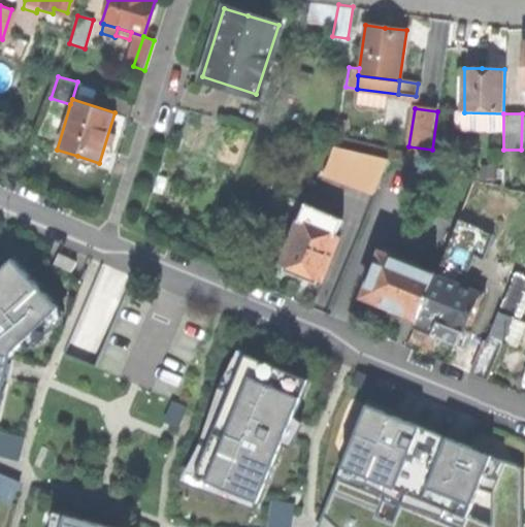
[(429,168),(432,150),(408,146),(406,165),(429,168)]
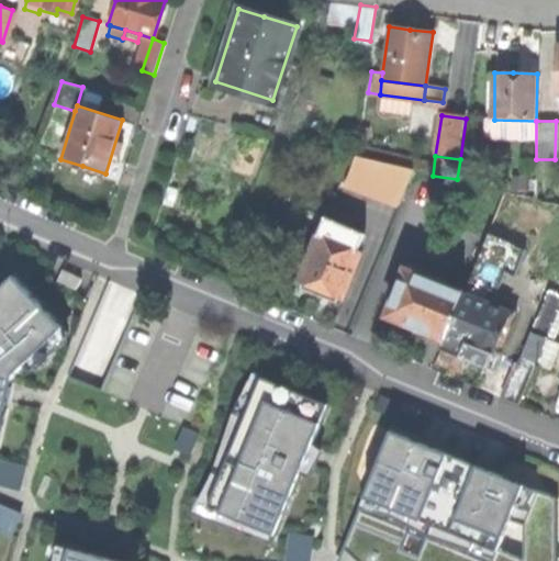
[(362,194),(395,208),(411,170),(354,157),(343,183),(364,191),(362,194)]
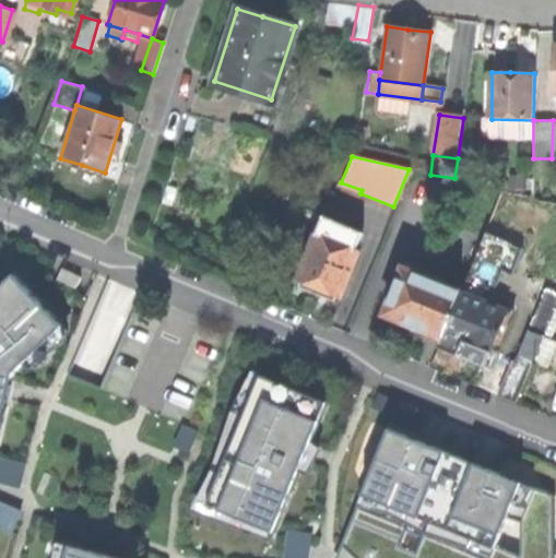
[(322,216),(315,234),(354,249),(361,233),(322,216)]
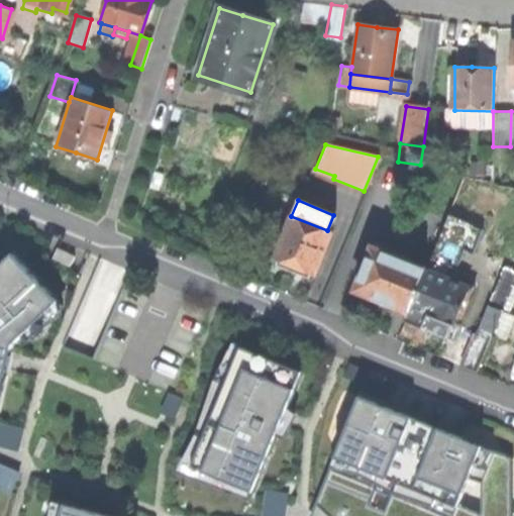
[(327,230),(291,216),(274,259),(276,260),(274,266),(291,273),(294,267),(303,271),(314,275),(331,232),(327,230)]
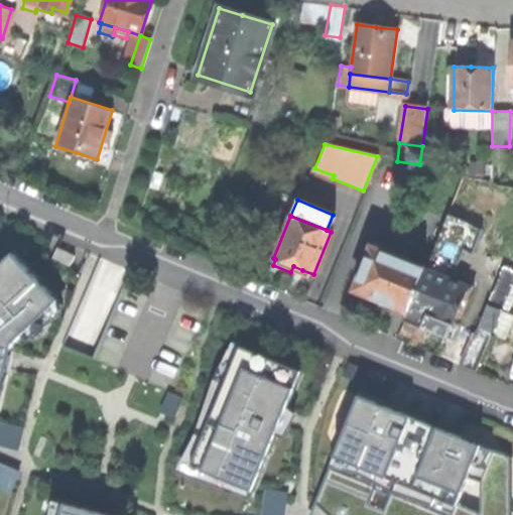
[(423,268),(422,269),(447,280),(468,236),(442,225),(423,268)]
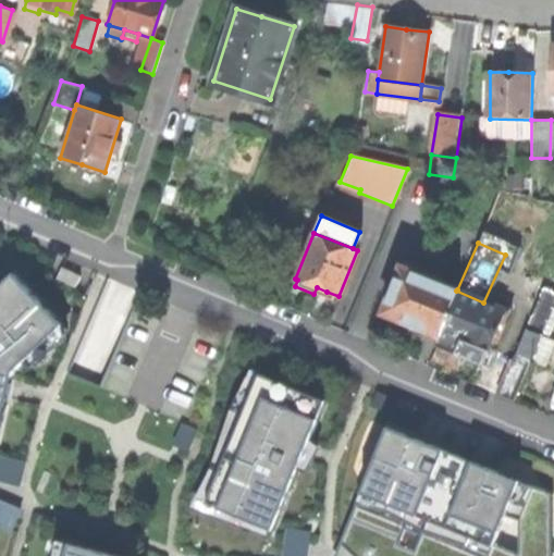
[(407,324),(436,337),(456,291),(457,289),(438,281),(439,278),(403,261),(380,312),(407,324)]
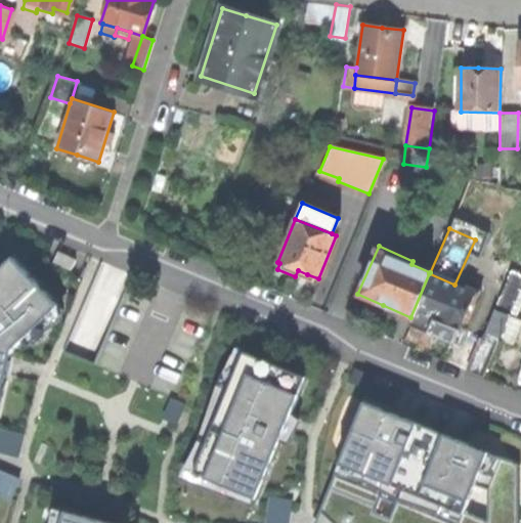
[(74,261),(56,253),(51,263),(69,271),(74,261)]
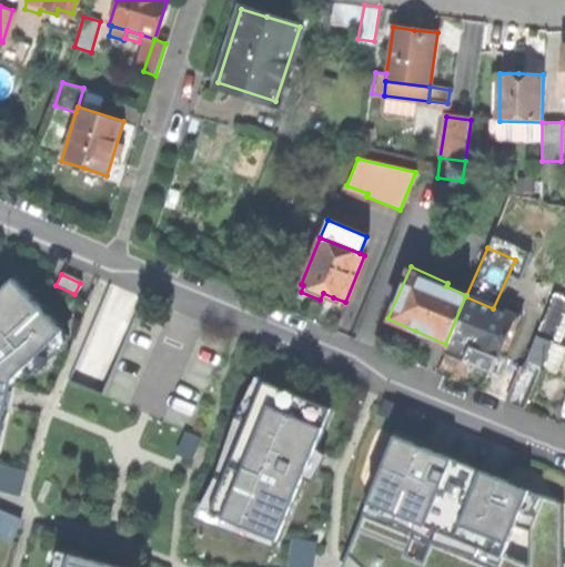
[(62,332),(12,280),(0,291),(0,429),(11,381),(62,332)]
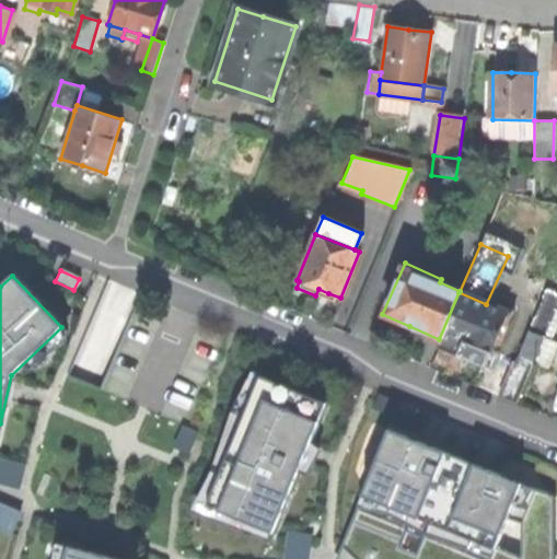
[(556,292),(544,287),(499,394),(513,400),(556,295),(556,292)]
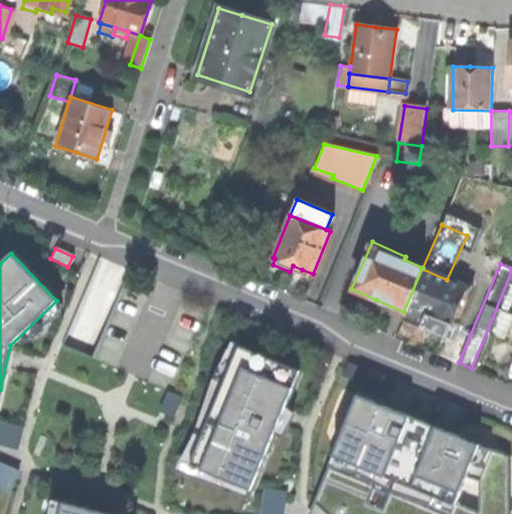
[(447,280),(421,269),(403,312),(400,319),(420,328),(443,337),(464,288),(447,280)]
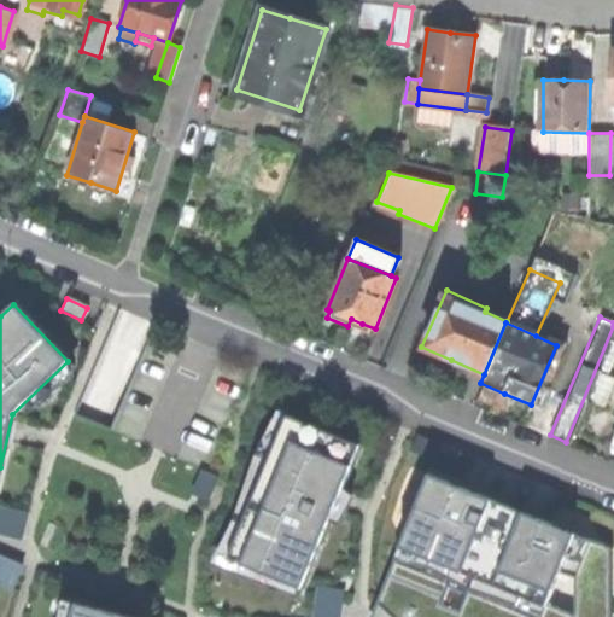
[(360,446),(285,415),(226,560),(300,591),(360,446)]
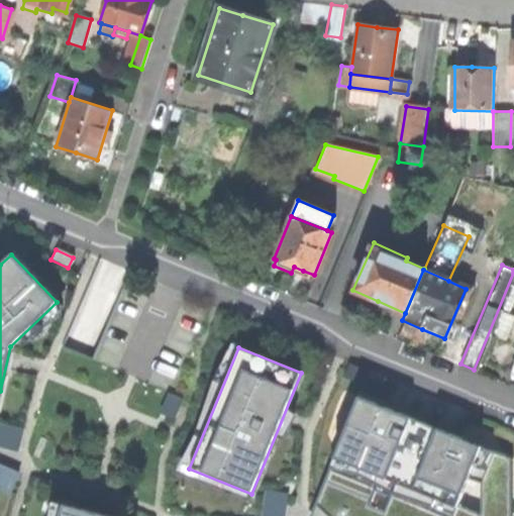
[(176,400),(162,394),(155,413),(169,418),(176,400)]
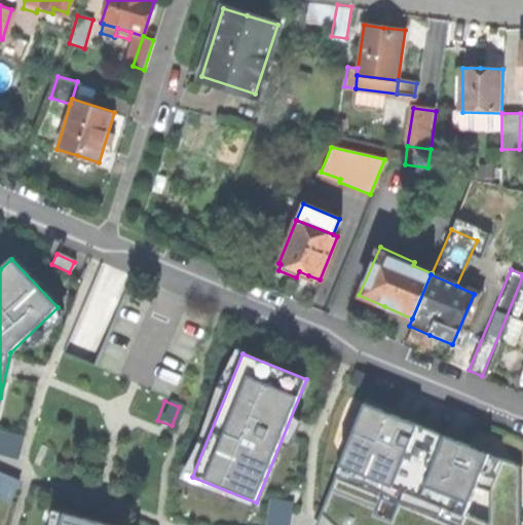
[(517,524),(519,466),(364,403),(319,515),(329,524),(517,524)]
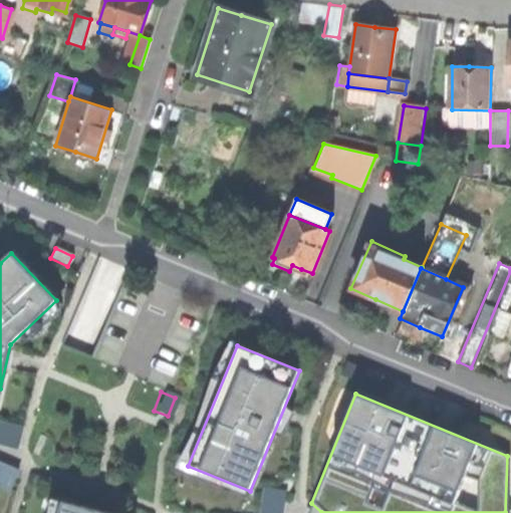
[(21,428),(0,423),(0,443),(16,447),(21,428)]
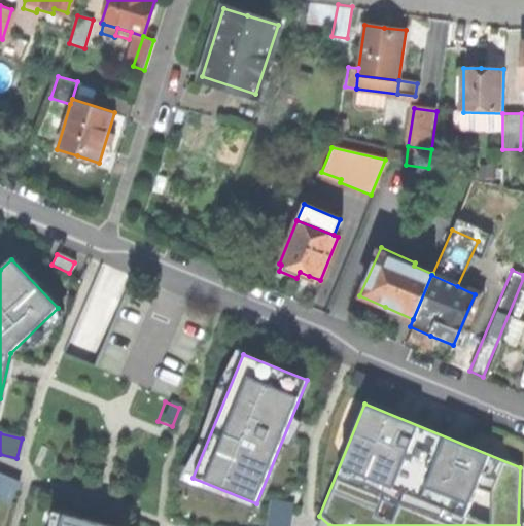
[(16,484),(0,477),(0,499),(8,503),(16,484)]
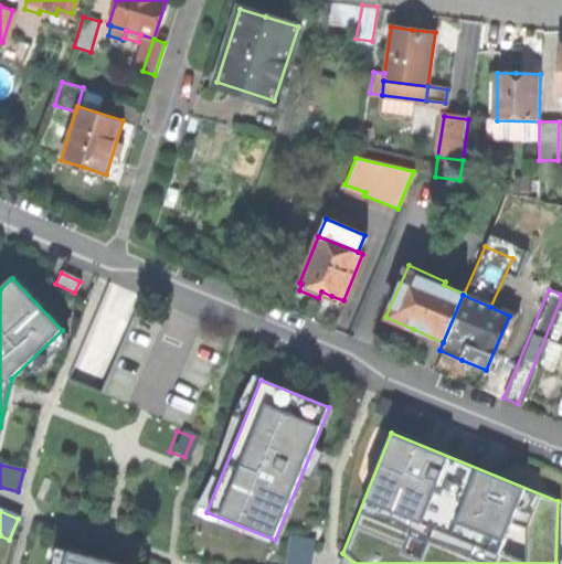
[(307,563),(311,541),(288,538),(285,563),(307,563)]
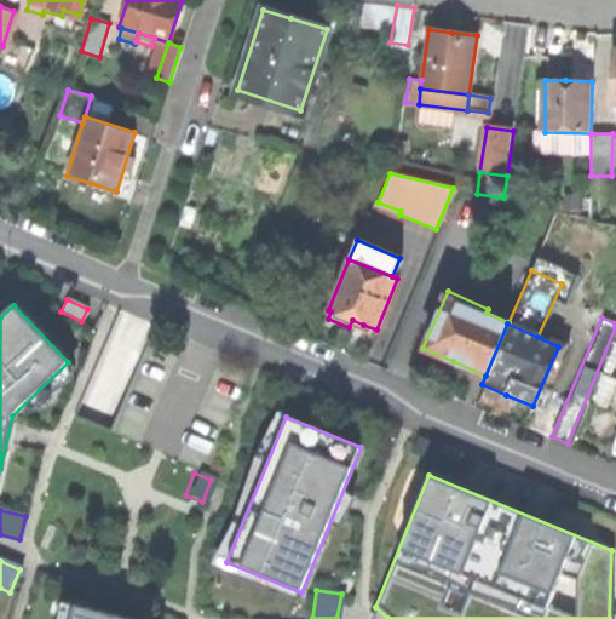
[(128,618),(74,605),(69,618),(128,618)]
